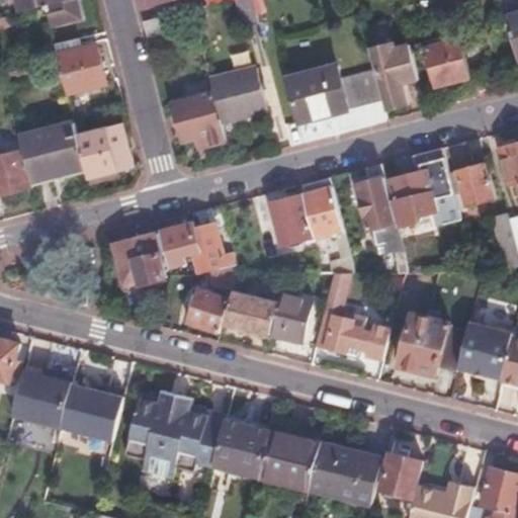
[(18,0),(22,14),(47,7),(50,18),(52,24),(80,16),(76,0),(18,0)]
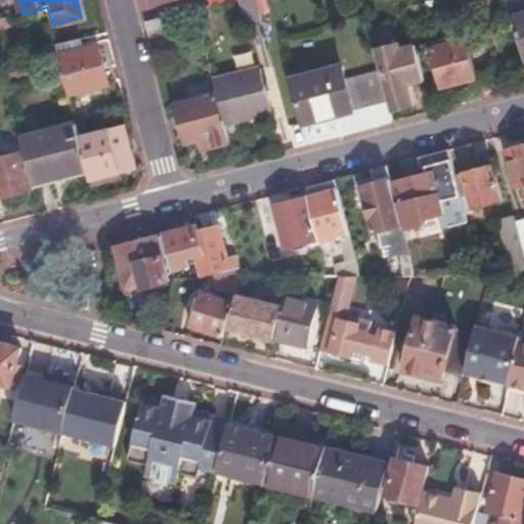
[(254,0),(243,0),(239,1),(248,31),(262,27),(254,0)]
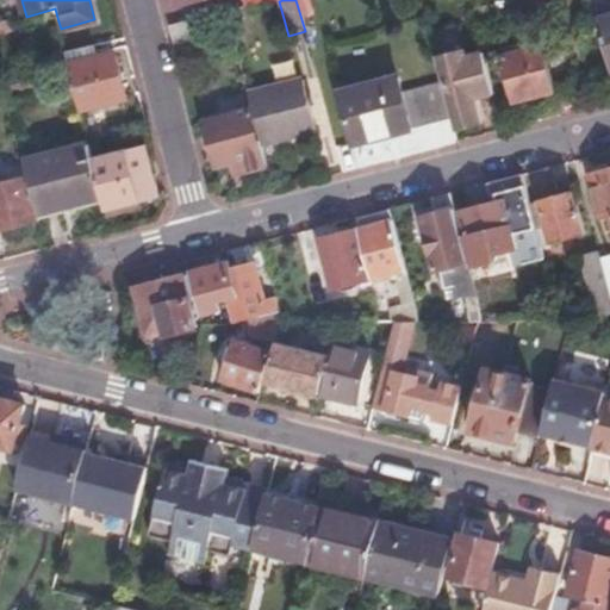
[(204,22),(173,29),(178,48),(209,39),(204,22)]
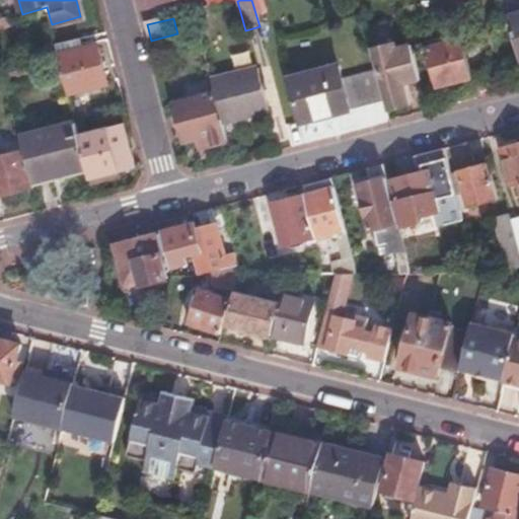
[(518,20),(509,23),(518,59),(518,20)]
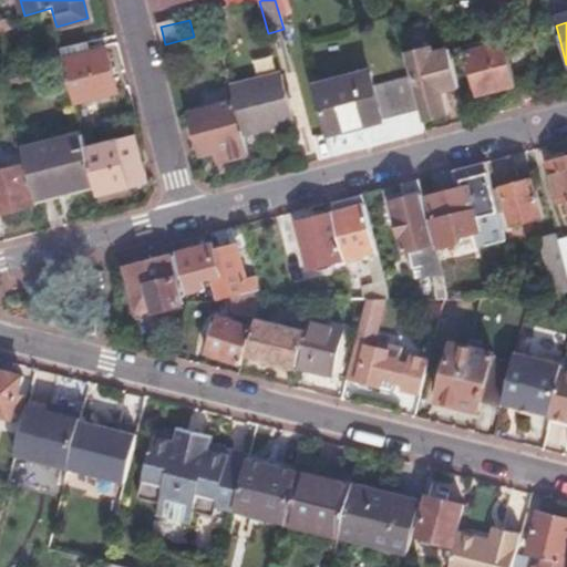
[(104,39),(62,50),(65,61),(107,51),(104,39)]
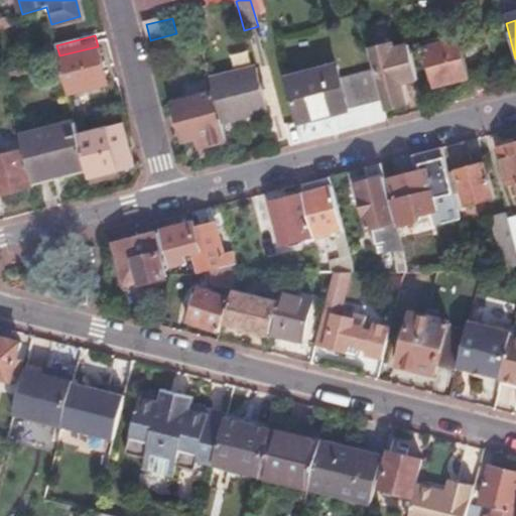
[(462,50),(459,40),(424,49),(434,90),(470,80),(462,50)]
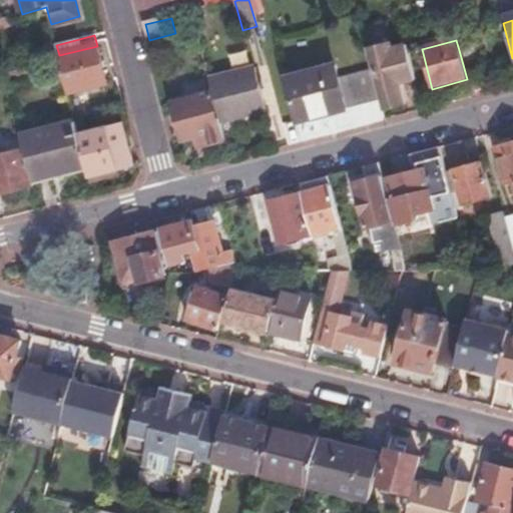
[(390,45),(366,51),(371,70),(373,77),(375,77),(383,111),(406,105),(400,84),(416,80),(407,46),(391,50),(390,45)]
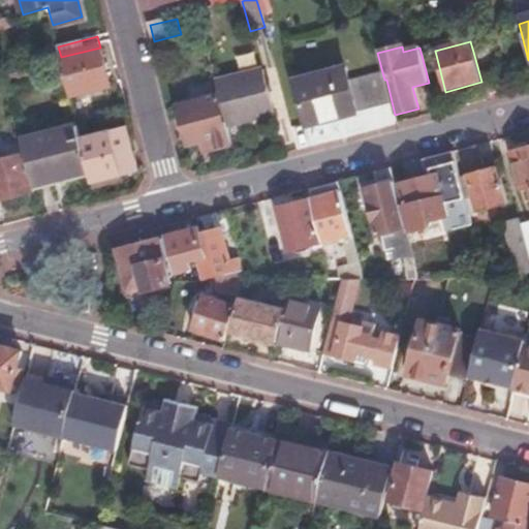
[(70,91),(71,98),(111,87),(100,48),(61,57),(70,91)]
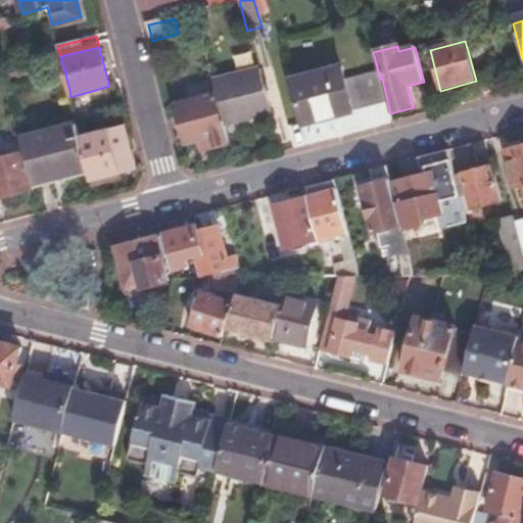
[(482,48),(468,51),(476,81),(490,77),(482,48)]
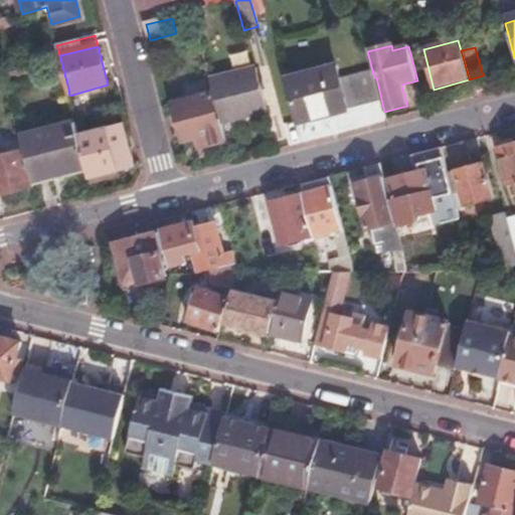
[(6,71),(8,80),(30,74),(27,65),(6,71)]
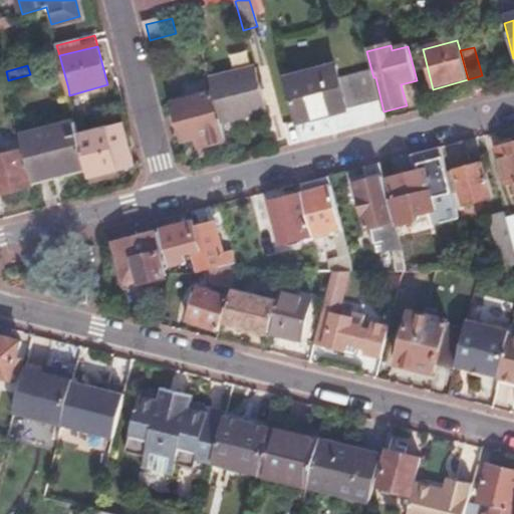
[(298,123),(379,102),(373,77),(371,70),(339,79),(335,66),(290,78),(287,79),(298,123)]
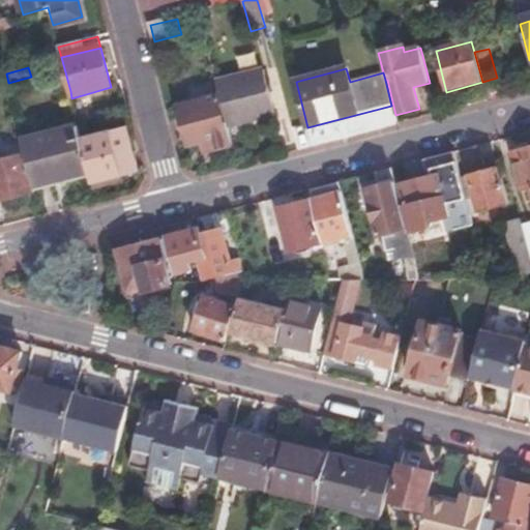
[(263,70),(215,83),(225,120),(228,134),(276,120),(263,70)]
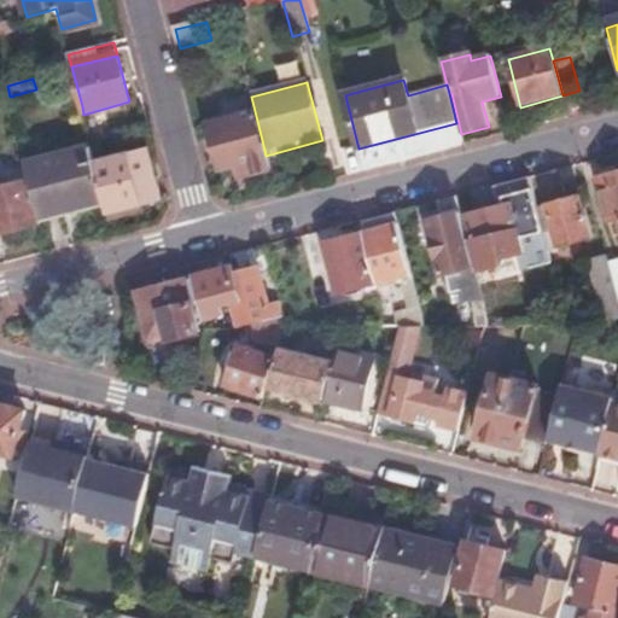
[(266,156),(262,140),(258,141),(251,116),(209,127),(221,170),(235,167),(243,164),(246,178),(270,172),(266,156)]
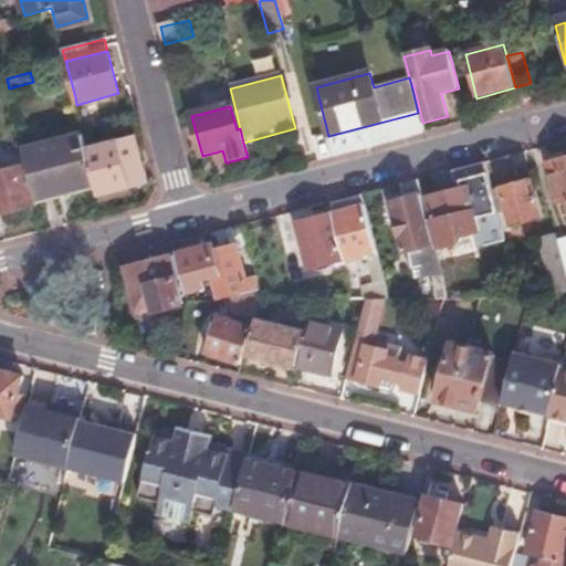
[(29,166),(38,200),(97,185),(96,180),(88,148),(84,136),(25,152),(29,166)]
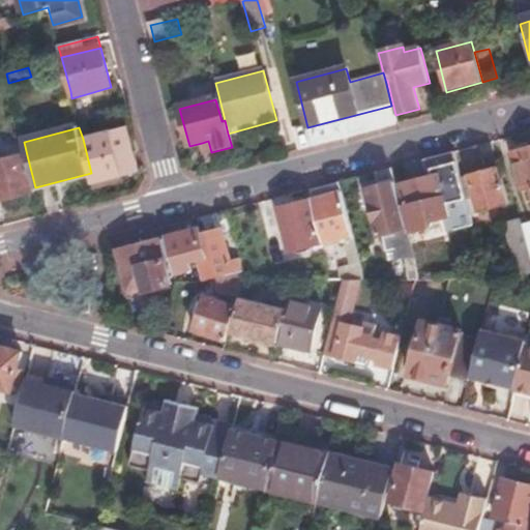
[(93,159),(94,168),(98,182),(137,172),(126,127),(110,131),(116,154),(108,156),(107,151),(99,153),(100,158),(93,159)]
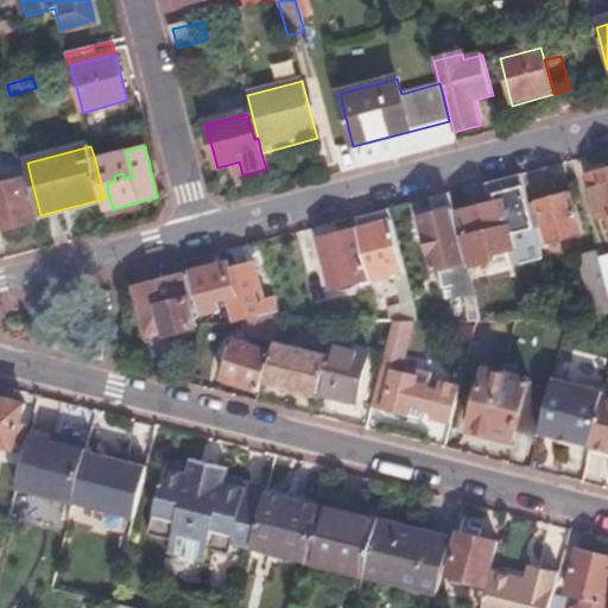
[(133,177),(126,151),(95,159),(103,194),(108,192),(107,183),(115,182),(114,176),(122,173),(124,179),(133,177)]
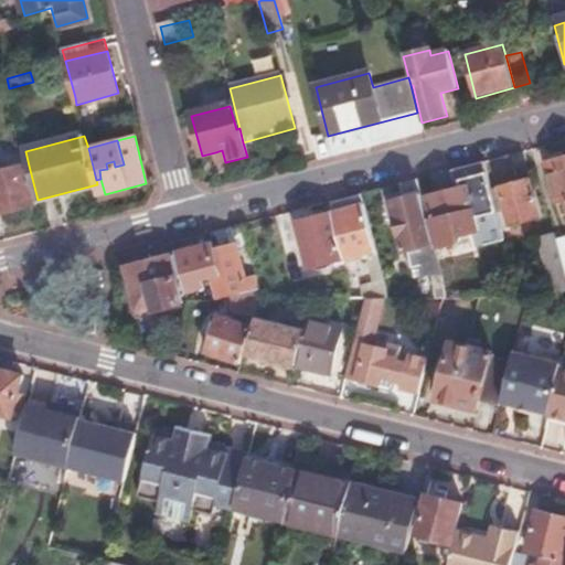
[(222,150),(215,152),(219,164),(225,162),(222,150)]
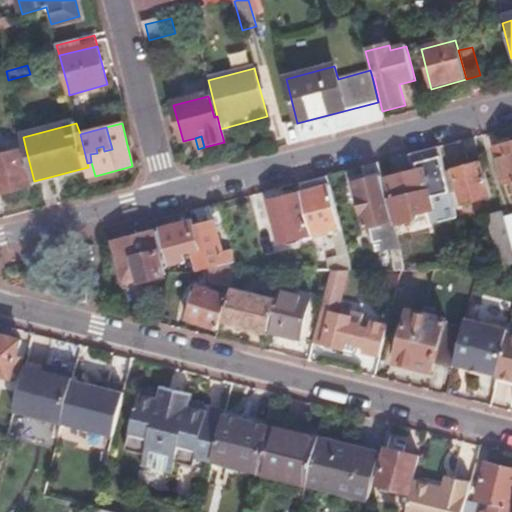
[(511,144),(497,148),(506,182),(511,180),(511,144)]
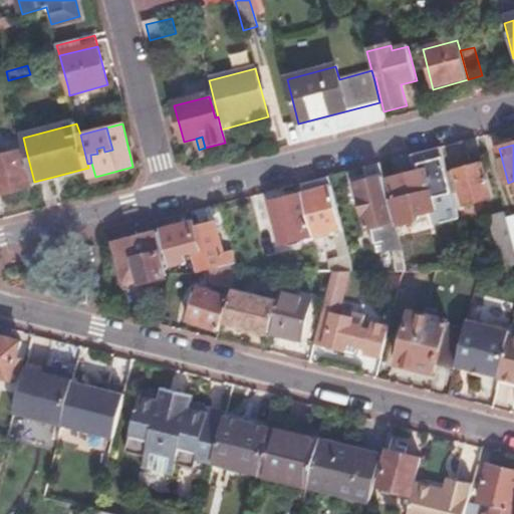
[(439,149),(403,158),(407,174),(389,179),(395,200),(423,193),(425,201),(433,198),(440,225),(458,220),(453,200),(447,180),(439,149)]
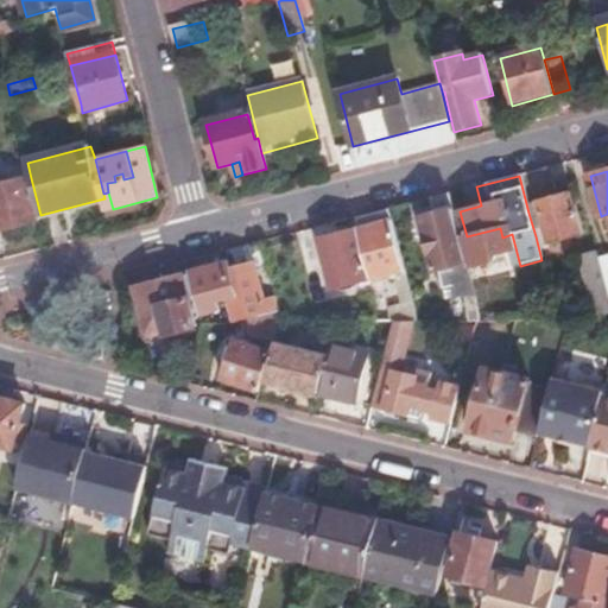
[(40,215),(31,178),(0,187),(0,229),(42,220),(40,215)]
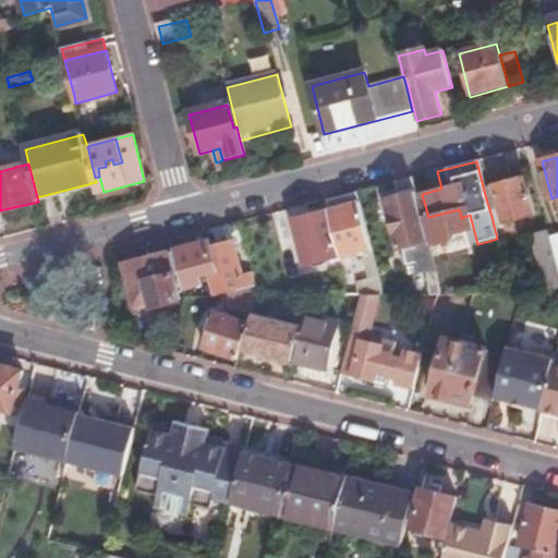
[(437,274),(411,178),(392,182),(397,198),(388,201),(399,247),(404,246),(410,267),(417,265),(422,277),(426,276),(437,274)]
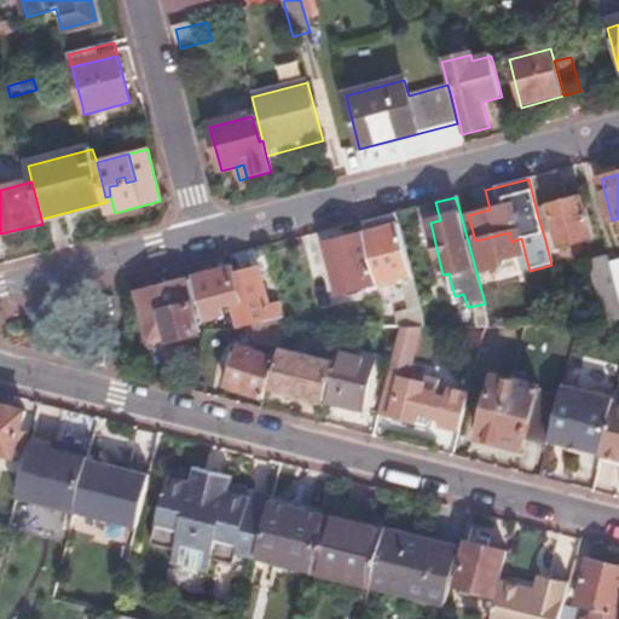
[(565,209),(551,213),(538,217),(545,241),(557,238),(560,246),(593,237),(582,197),(562,202),(565,209)]
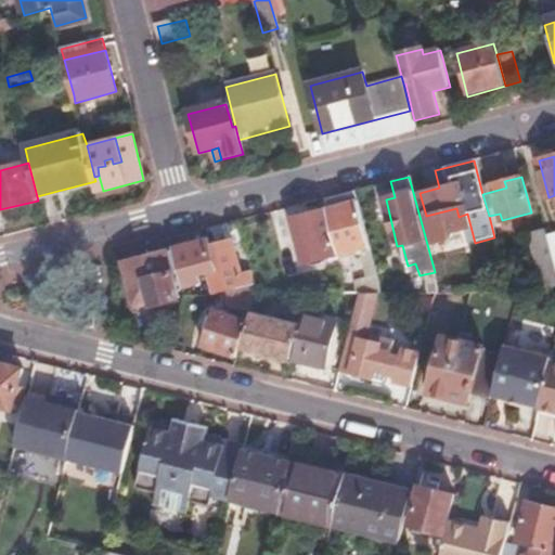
[(492,184),(494,191),(506,188),(504,181),(492,184)]
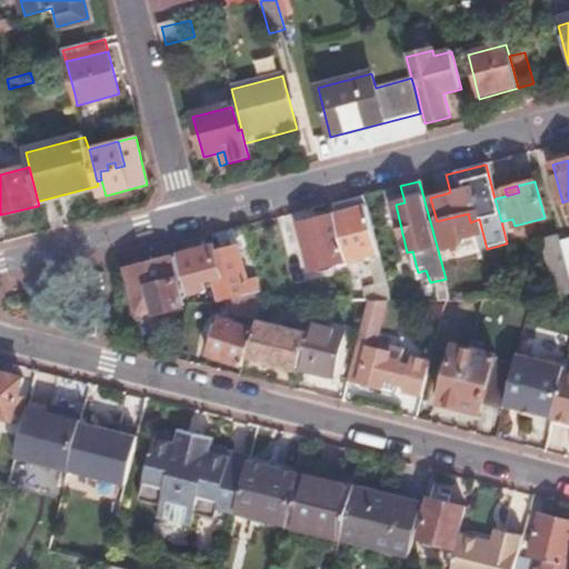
[(310,221),(307,210),(293,213),(308,271),(377,253),(362,196),(357,197),(329,205),(331,216),(310,221)]
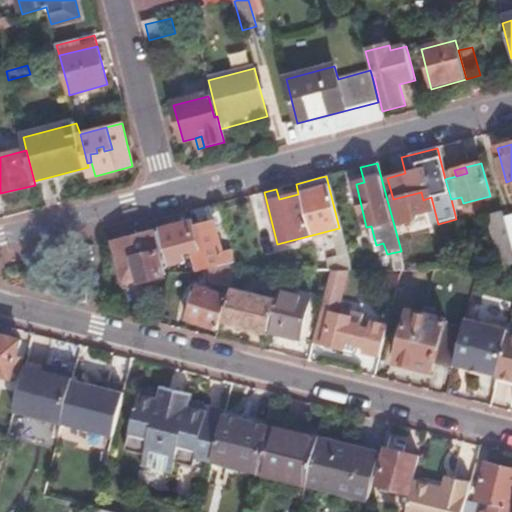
[(503,213),(500,214),(491,216),(503,264),(511,262),(511,247),(504,218),(503,213)]
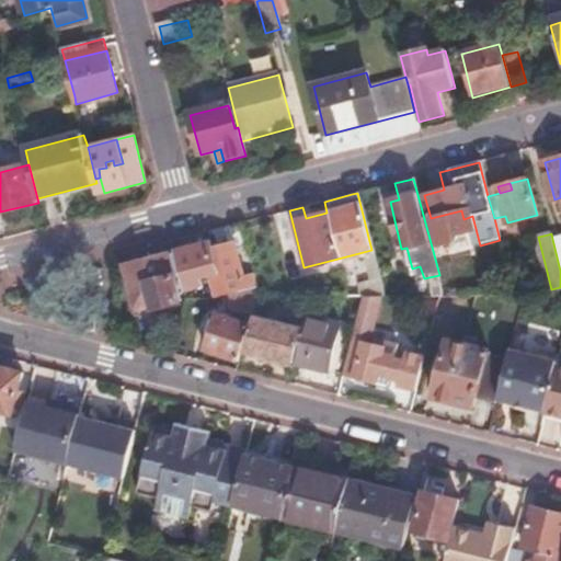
[(208,244),(173,253),(176,266),(181,282),(209,274),(216,297),(230,293),(231,297),(250,298),(259,298),(253,274),(242,277),(235,248),(232,241),(208,248),(208,244)]
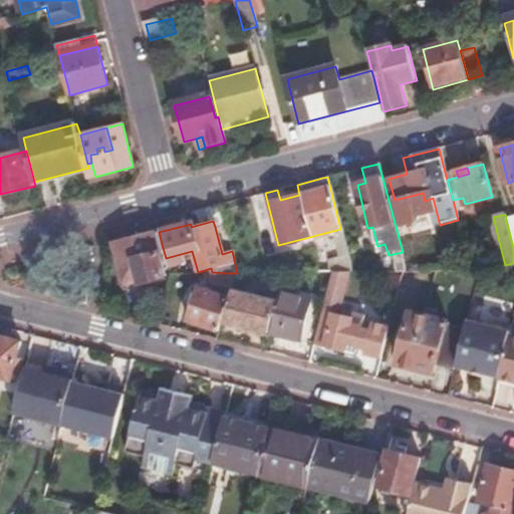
[(225,224),(215,227),(222,254),(232,251),(225,224)]
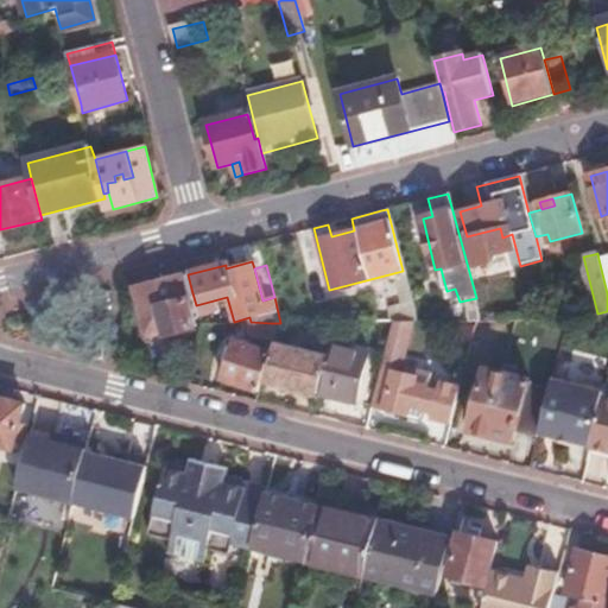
[(134,289),(144,325),(160,321),(163,328),(192,321),(185,291),(191,289),(188,274),(134,289)]
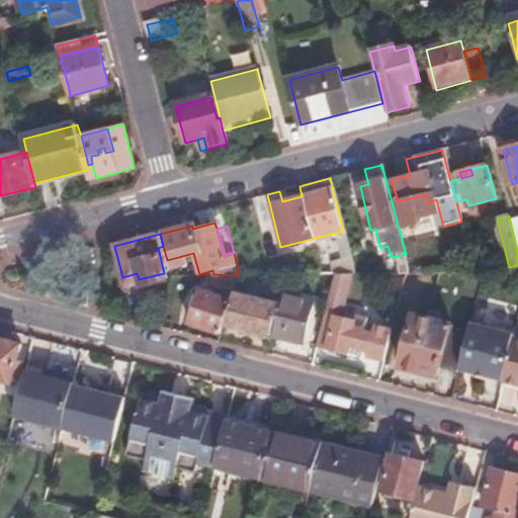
[(354,274),(345,242),(338,245),(342,260),(330,263),(333,274),(354,274)]
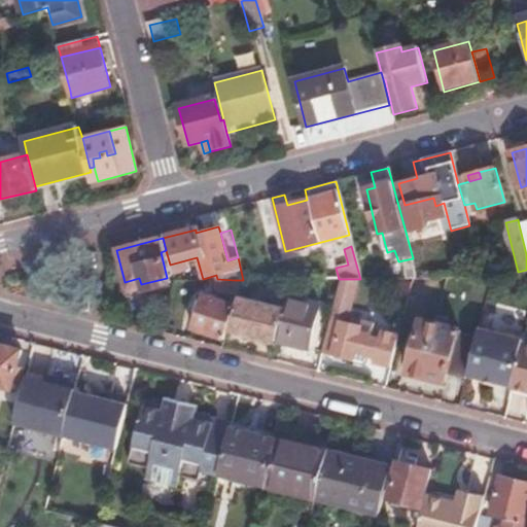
[(413,258),(402,260),(407,279),(411,279),(418,279),(413,258)]
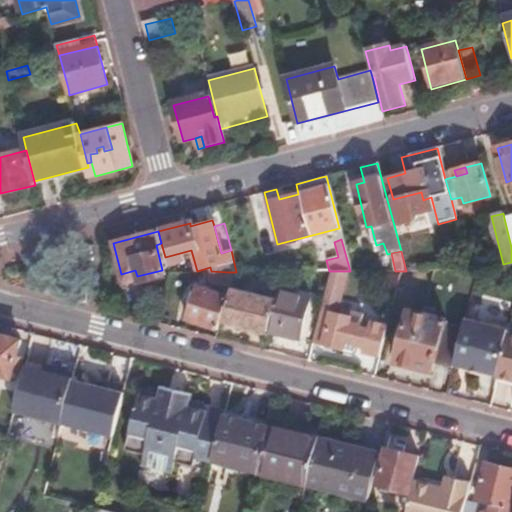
[(123,280),(137,276),(135,270),(121,274),(123,280)]
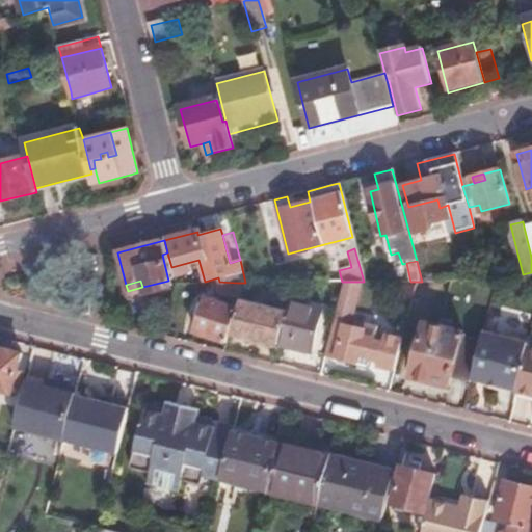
[(219,282),(217,282),(217,292),(235,291),(237,283),(219,282)]
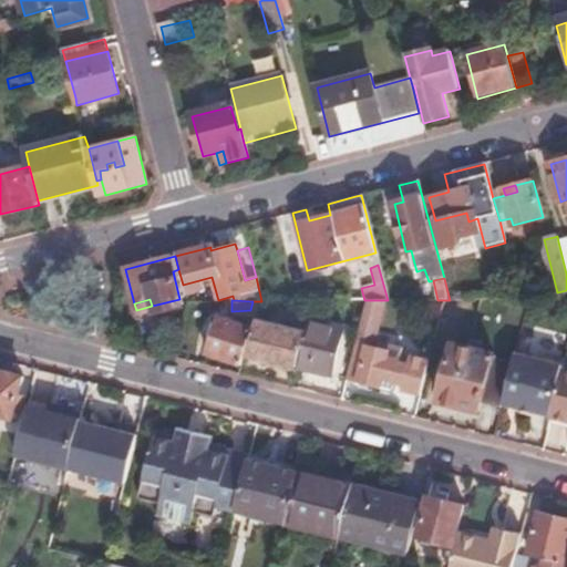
[(261,301),(253,301),(250,310),(249,313),(257,316),(261,301)]
